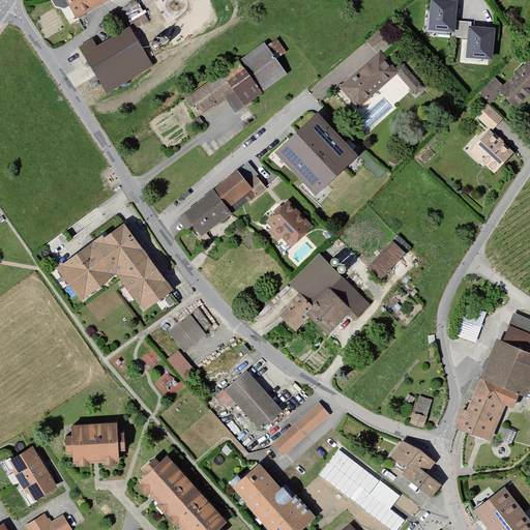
[(62,0),(74,20),(108,0),(62,0)]
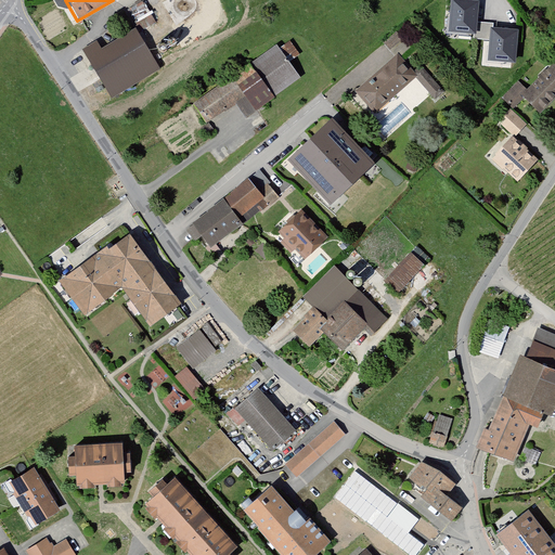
[(477,2),(453,0),(451,30),(475,33),(477,2)]
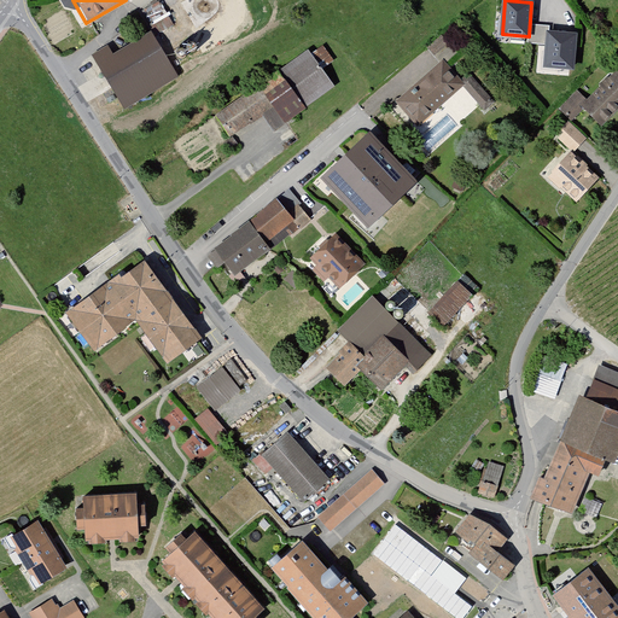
[(168,13),(153,22),(158,30),(174,22),(168,13)]
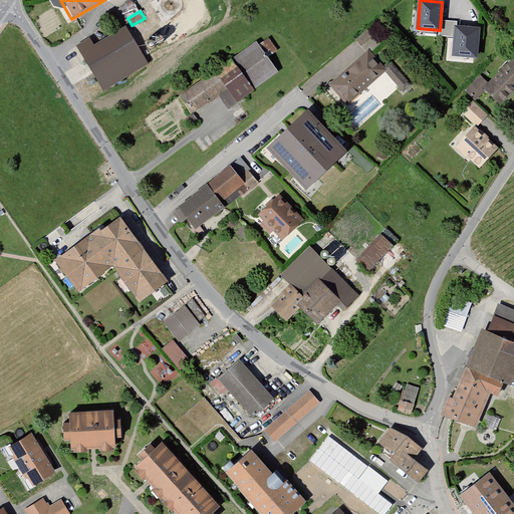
[(104,93),(150,64),(124,27),(93,46),(89,40),(77,48),(104,93)]
